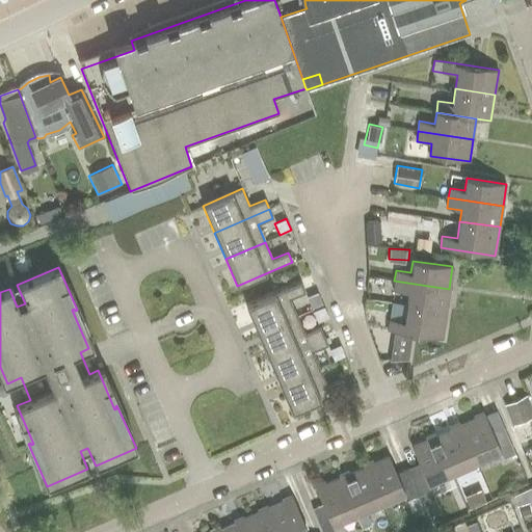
[(406,304),(446,311),(449,289),(394,281),(393,290),(408,293),(406,304)]
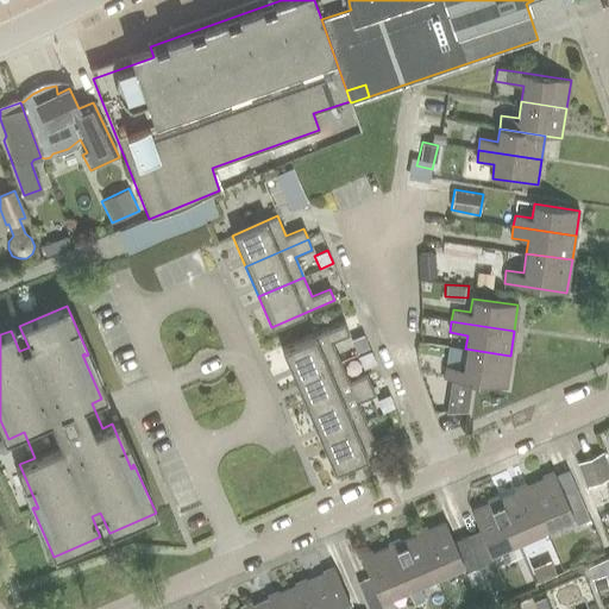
[(281,350),(294,382),(340,362),(331,343),(349,334),(344,324),(281,350)]
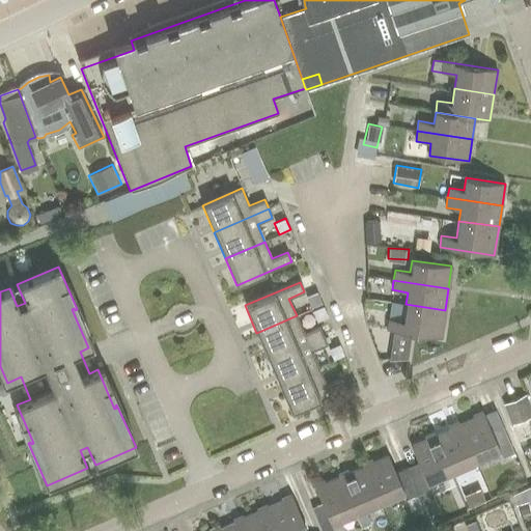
[(322,303),(316,291),(306,296),(311,307),(322,303)]
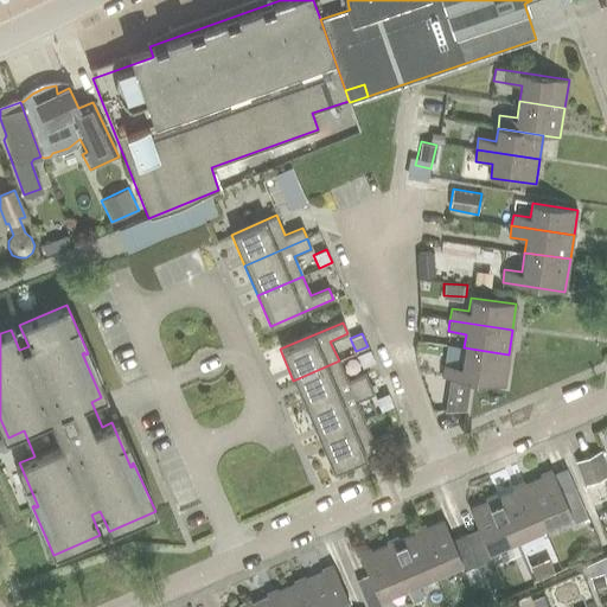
[(509,355),(464,347),(461,368),(442,365),(441,377),(504,387),(509,355)]
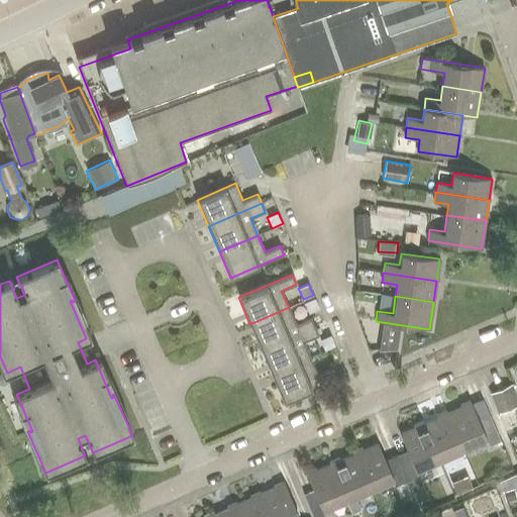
[(319,309),(314,298),(304,302),(308,313),(319,309)]
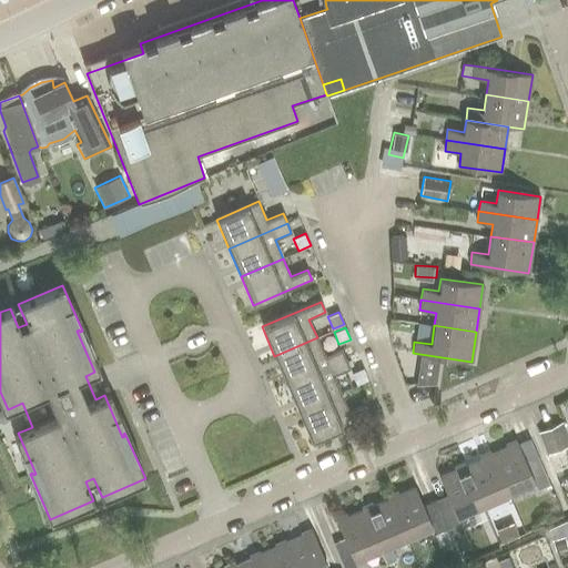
[(325,356),(317,337),(274,356),(286,384),(345,358),(341,350),(325,356)]
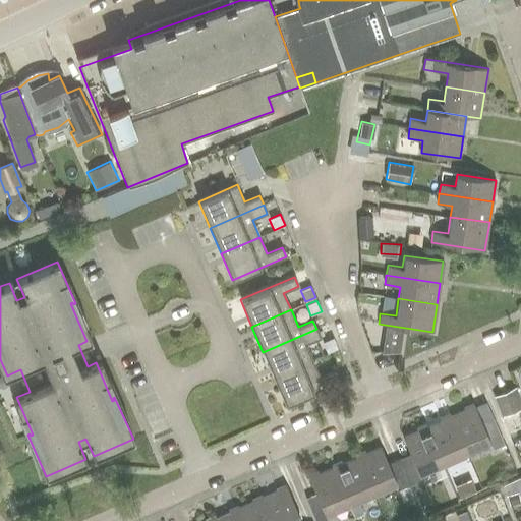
[(274,378),(312,361),(305,344),(321,338),(316,329),(263,352),(274,378)]
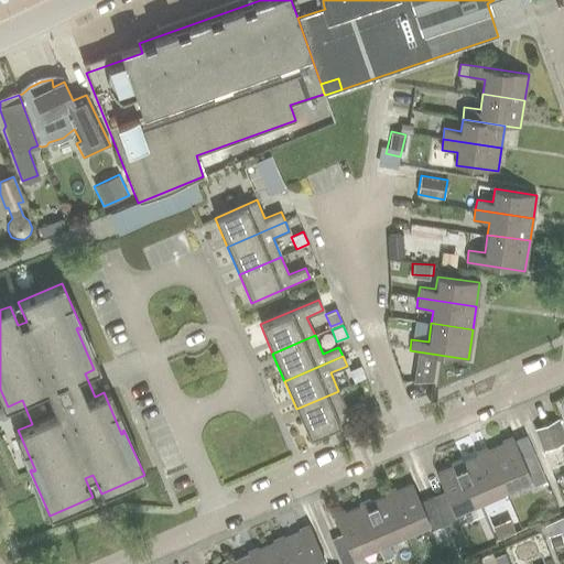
[(365,377),(360,366),(349,370),(354,382),(365,377)]
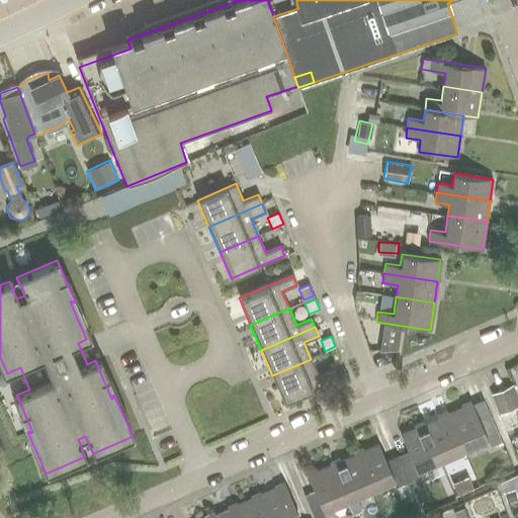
[(318,376),(311,359),(272,375),(283,403),(337,379),(333,369),(318,376)]
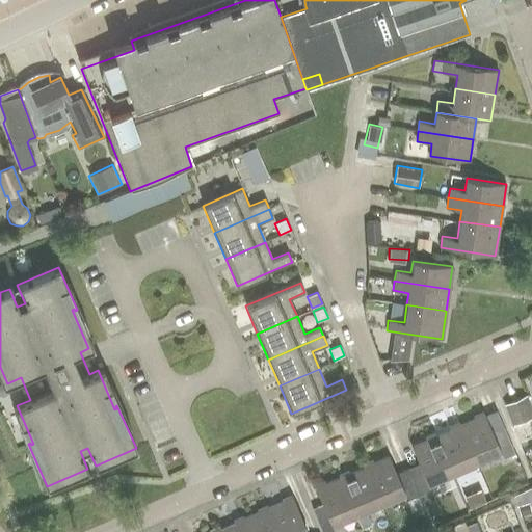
[(504,404),(512,424),(531,414),(531,408),(525,395),(504,404)]
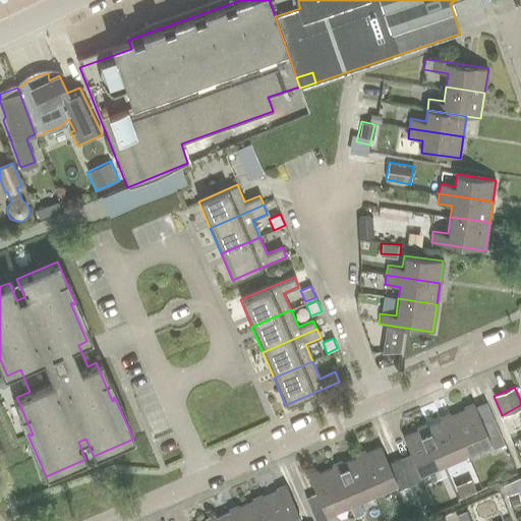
[(467,454),(490,444),(493,448),(503,444),(493,418),(482,423),(475,406),(451,417),(467,454)]
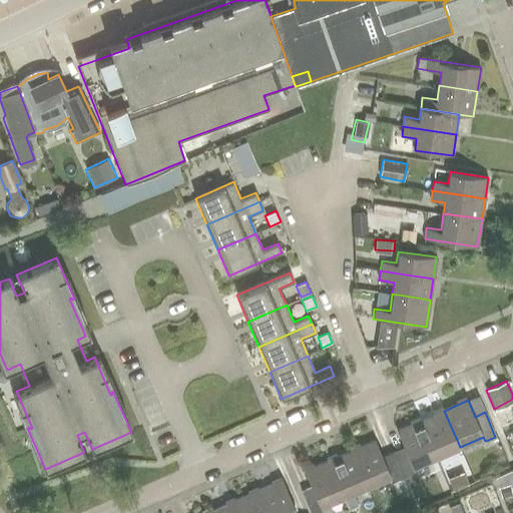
[(437,457),(460,447),(444,411),(420,421),(437,457)]
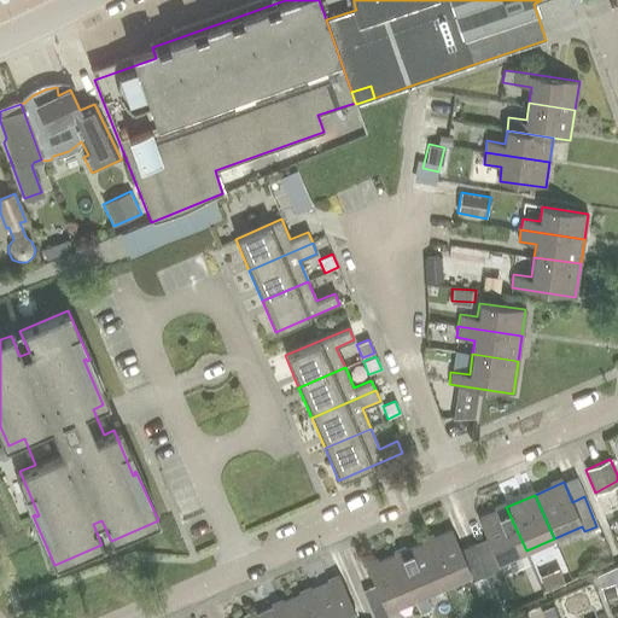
[(499,563),(526,551),(506,507),(478,519),(487,538),(471,546),(490,589),(491,589),(487,576),(501,570),(499,563)]
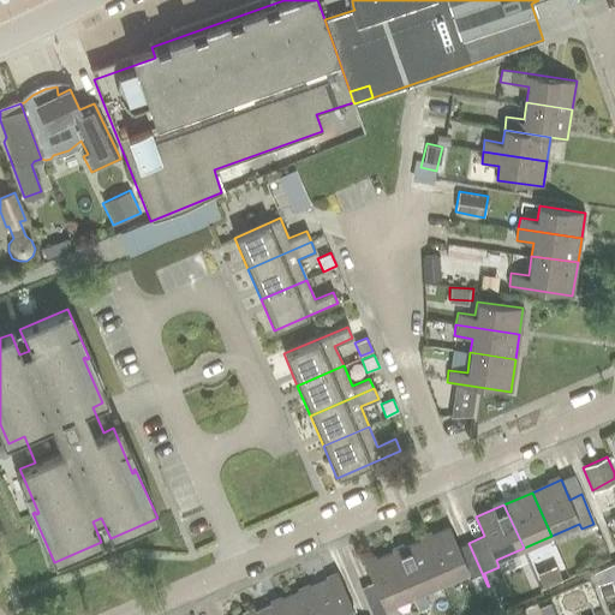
[(449,527),(421,541),(440,584),(469,571),(477,591),(488,586),(469,543),(459,548),(449,527)]
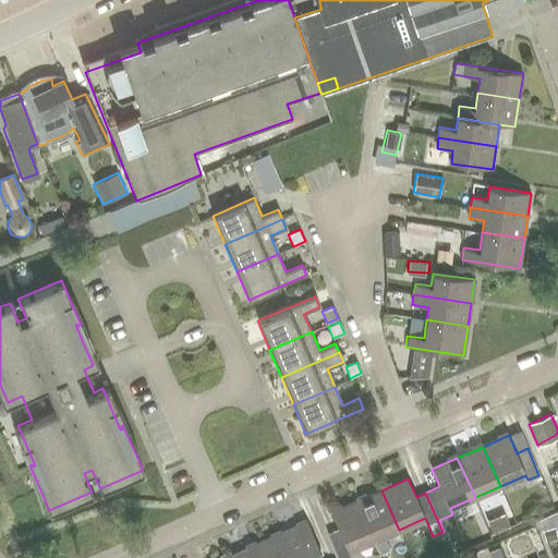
[(356,501),(374,541),(379,552),(388,548),(384,536),(399,530),(381,490),(356,501)]
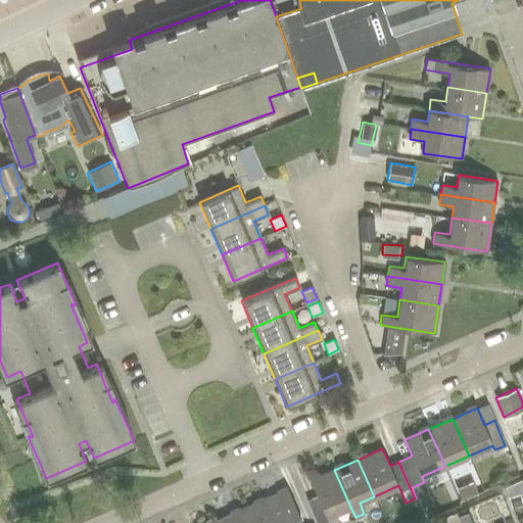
[(311,480),(317,495),(307,500),(317,522),(328,522),(326,517),(350,507),(334,470),(311,480)]
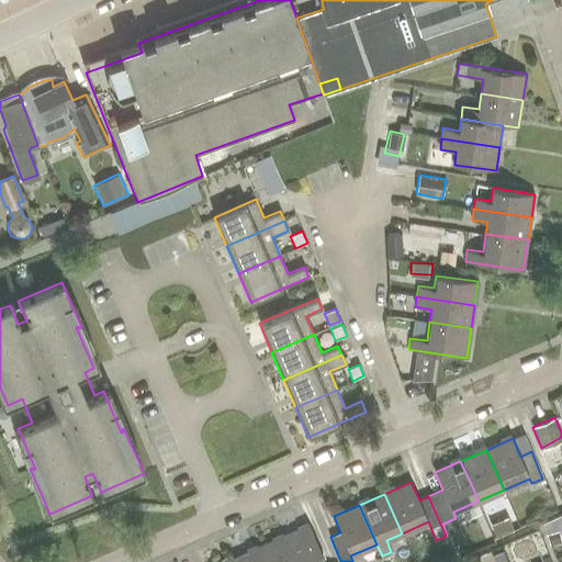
[(546,535),(561,529),(561,514),(541,524),(546,535)]
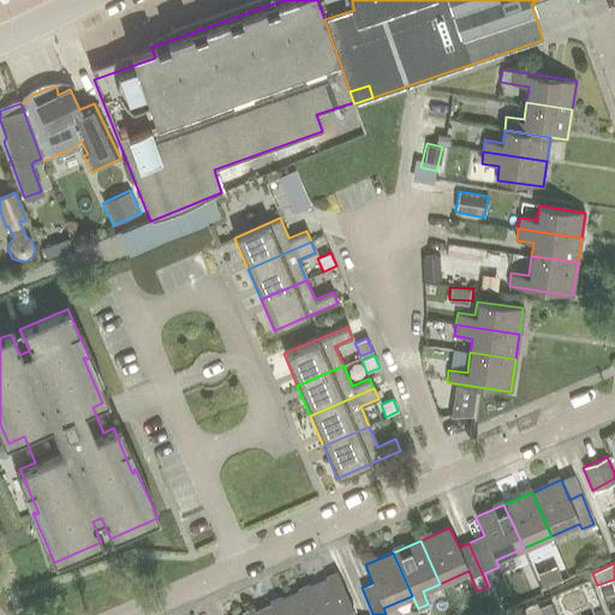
[(536,575),(542,587),(561,580),(555,567),(536,575)]
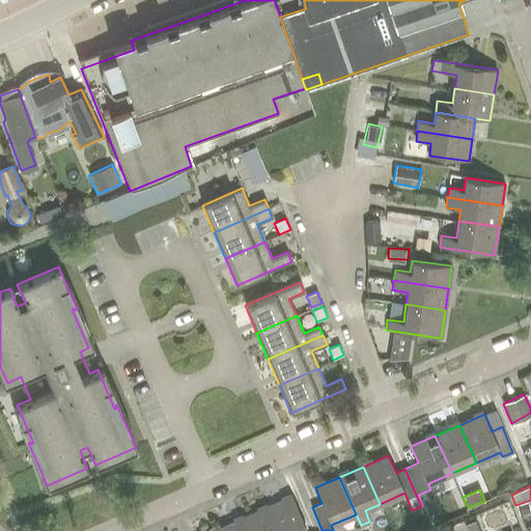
[(307,530),(292,497),(268,507),(277,530),(307,530)]
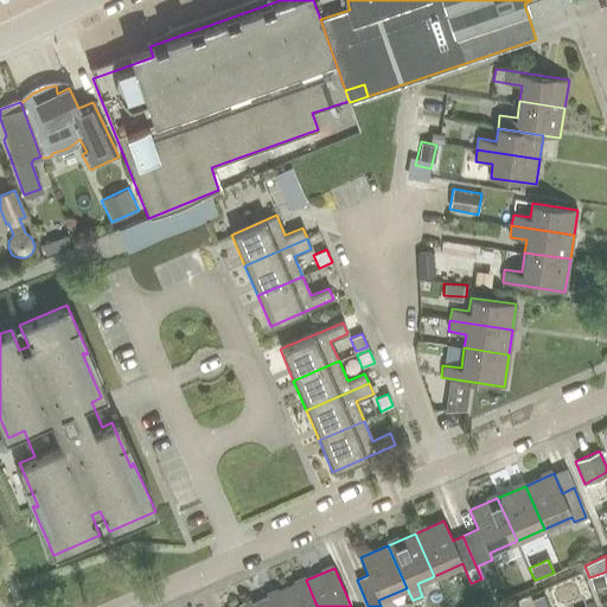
[(317,606),(306,580),(279,592),(286,606),(317,606)]
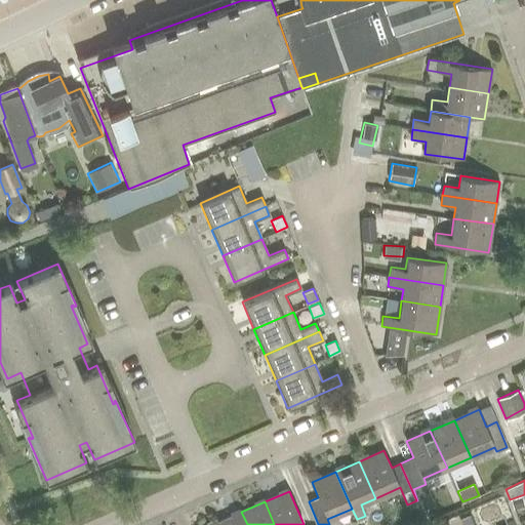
[(217,524),(247,524),(241,512),(217,522),(217,524)]
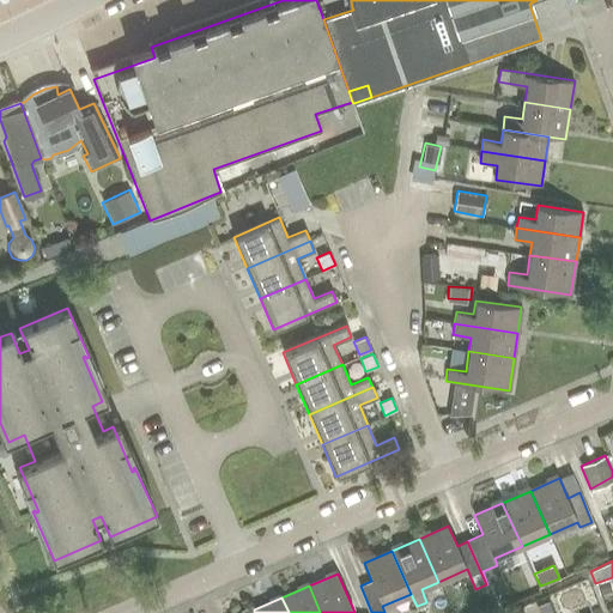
[(551,612),(548,602),(533,607),(534,612),(551,612)]
